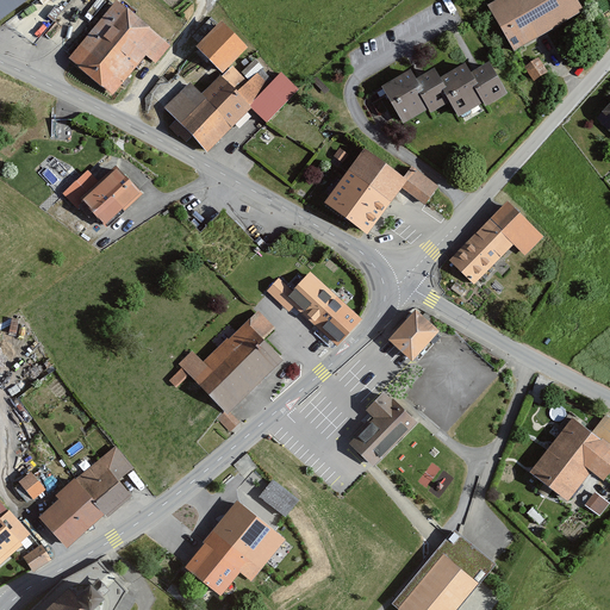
[(0,0),(0,22),(29,0),(0,0)]
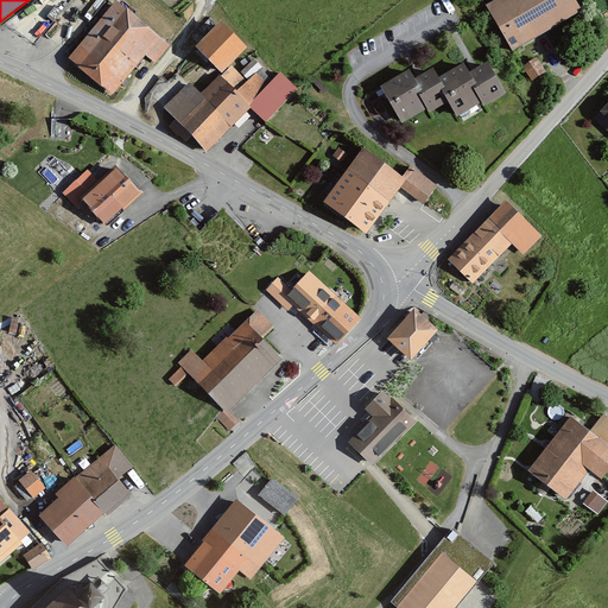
[(171,43),(118,0),(71,58),(114,93),(144,56),(154,64),(171,43)]
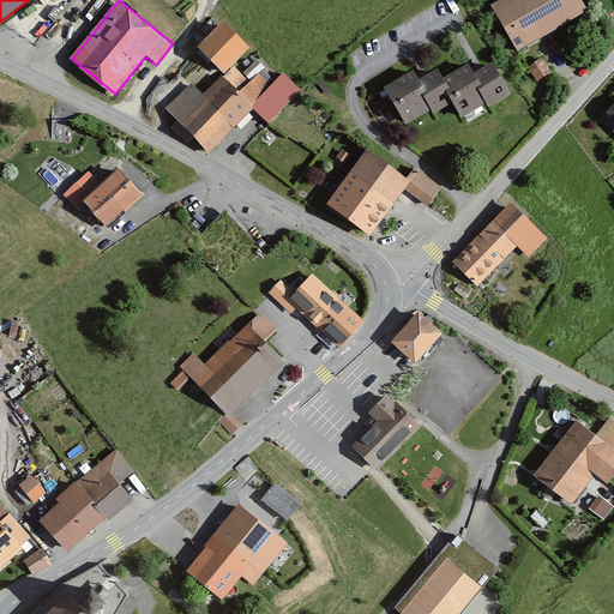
[(584,0),(498,0),(493,4),(519,52),(591,12),(584,0)]
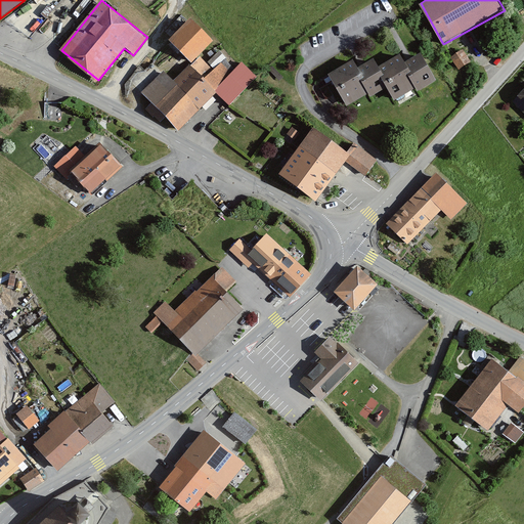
[(216,41),(192,18),(171,42),(193,63),(201,56),(216,41)]
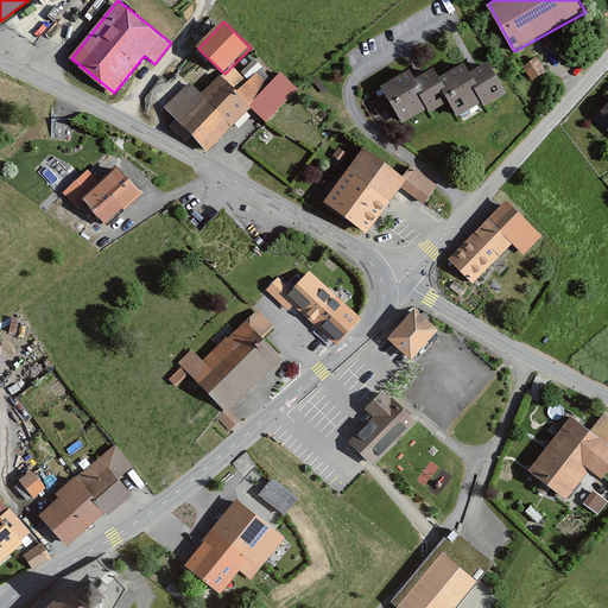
[(523,64),(532,78),(546,69),(537,55),(523,64)]
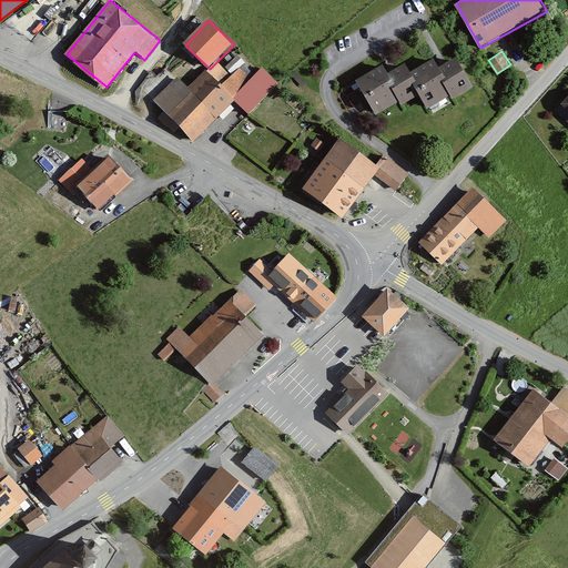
[(384,60),(351,79),(372,115),(417,89),(427,105),(448,92),(450,97),(467,87),(453,62),(438,71),(430,58),(409,70),(404,60),(388,69),(384,60)]
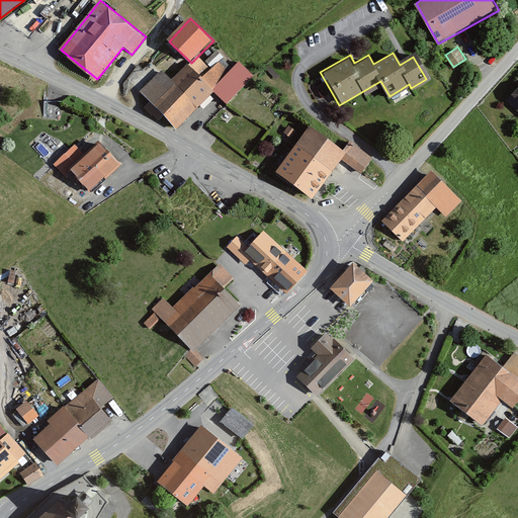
[(211,69),(198,56),(191,63),(175,80),(162,67),(138,92),(176,128),(213,90),(228,103),(254,75),(239,61),(231,69),(221,60),(211,69)]
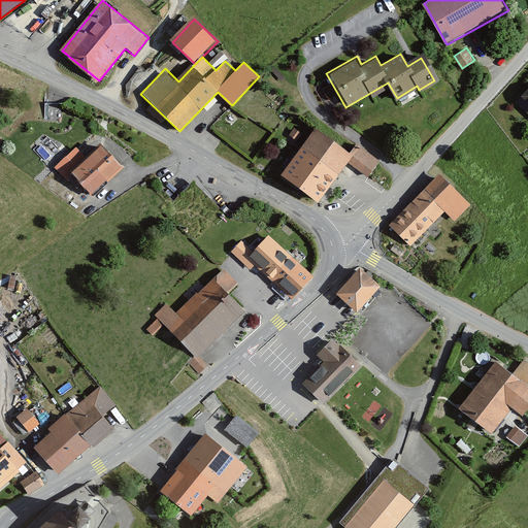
[(61,119),(61,101),(45,101),(44,119),(61,119)]
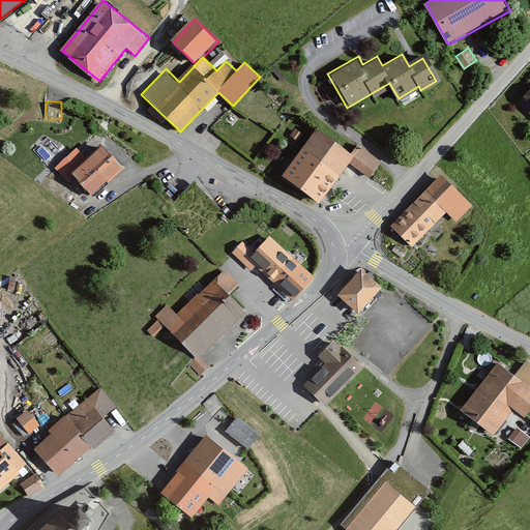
[(353,150),(320,127),(286,173),(324,201),(352,165),(359,155),(353,150)]
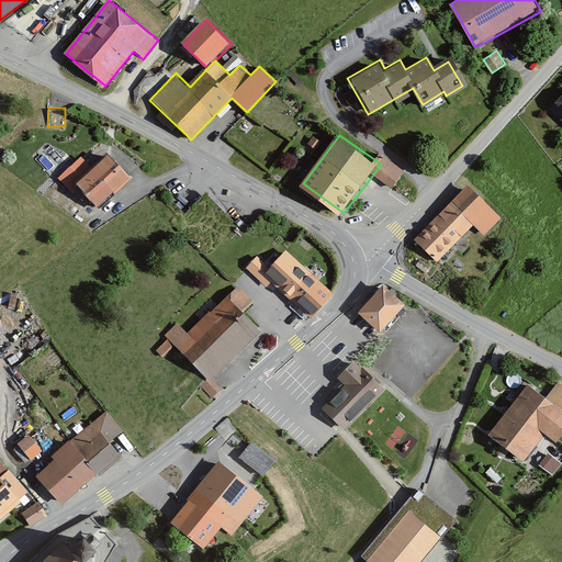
[(382,149),(374,159),(381,165),(373,175),(394,190),(409,170),(382,149)]
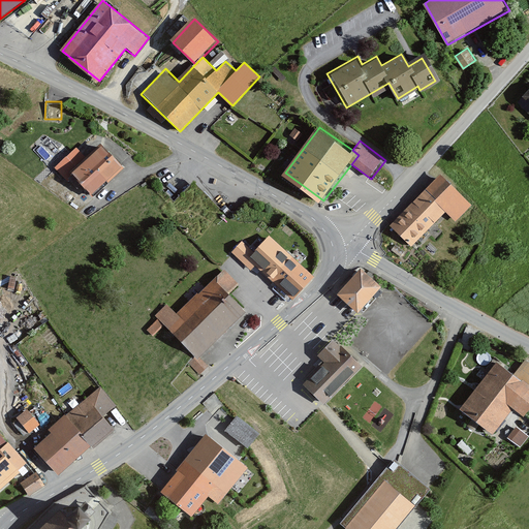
[(125,165),(104,143),(87,158),(72,172),(93,194),(125,165)]
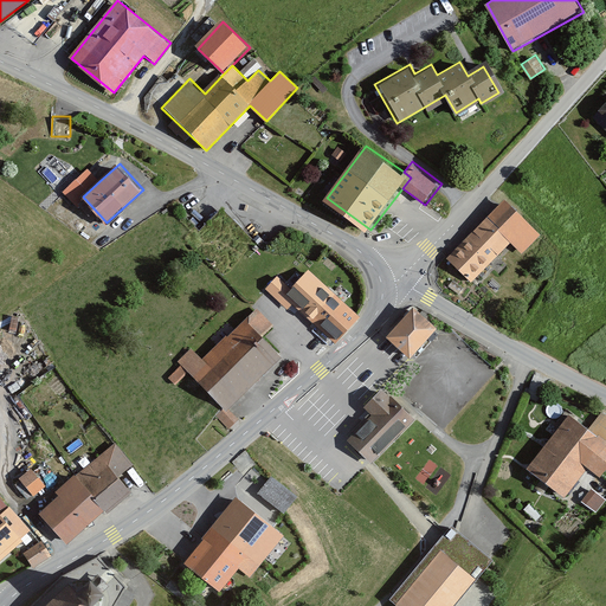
[(83,197),(100,181),(86,168),(62,191),(75,205),(83,197)]
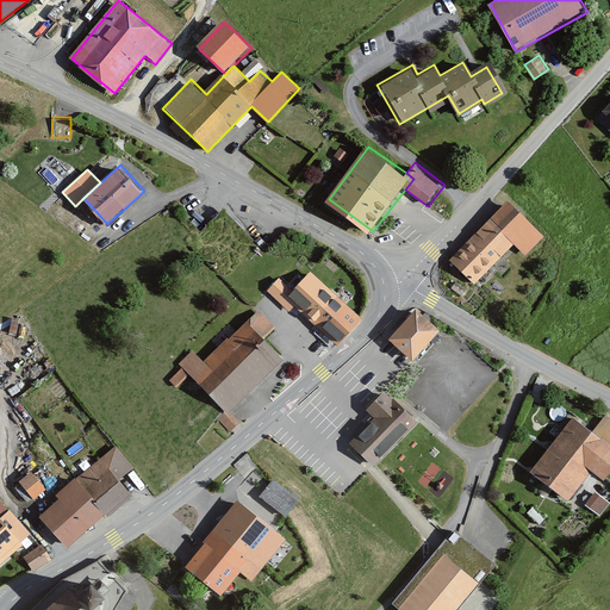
[(548,235),(514,199),(452,257),(475,281),(516,243),(528,255),(548,235)]
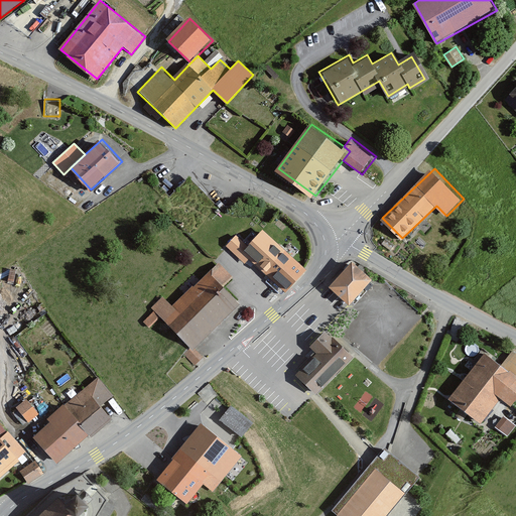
[(311,268),(265,225),(238,254),(247,262),(252,256),(289,291),(311,268)]
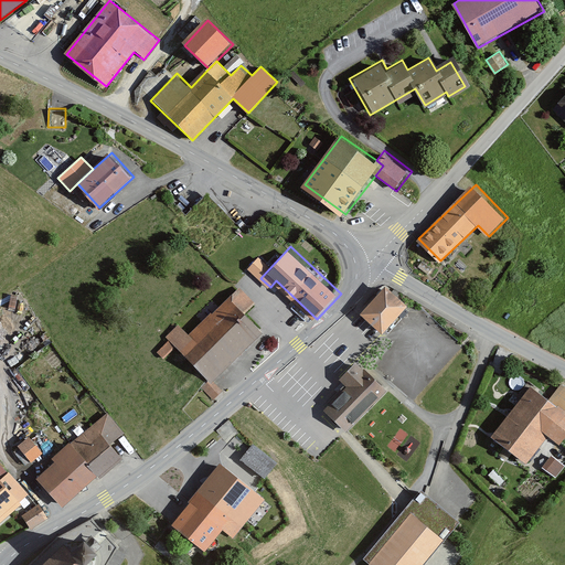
[(412,305),(391,284),(363,313),(384,333),(412,305)]
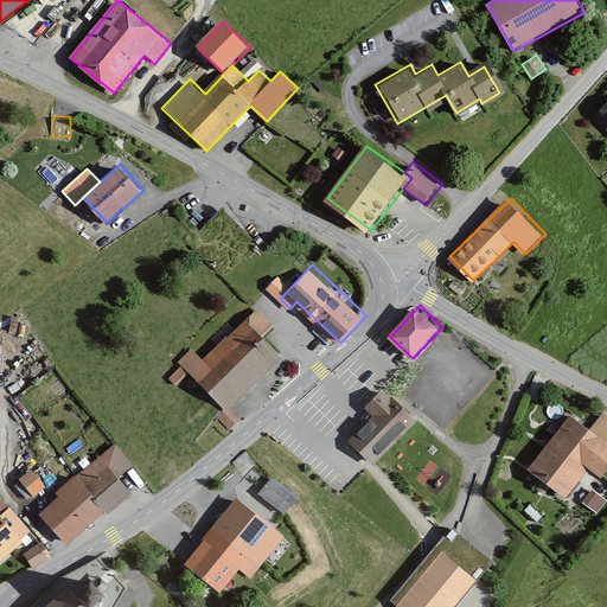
[(192,347),(177,362),(180,365),(187,374),(222,408),(228,414),(231,410),(288,356),(249,317),(204,359),(192,347)]
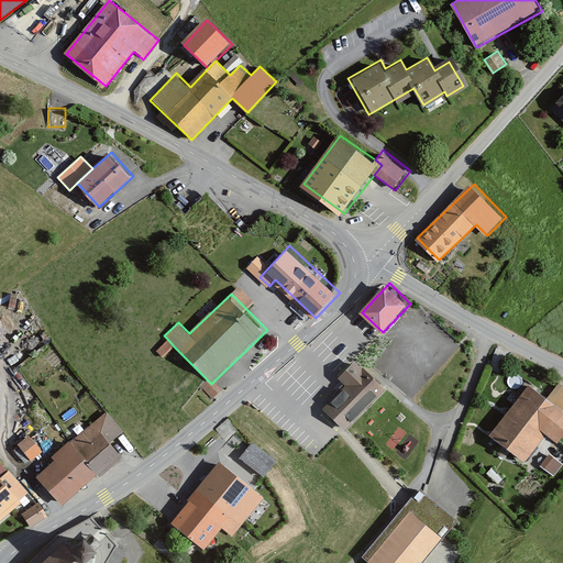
[(174,346),(167,339),(157,350),(164,356),(174,346)]
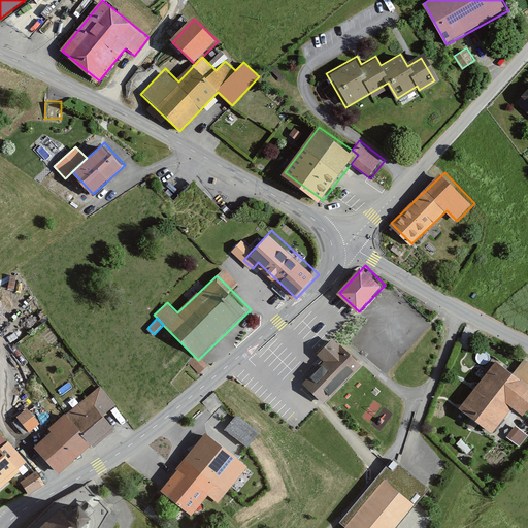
[(363,362),(336,336),(319,354),(323,358),(303,377),(326,399),(363,362)]
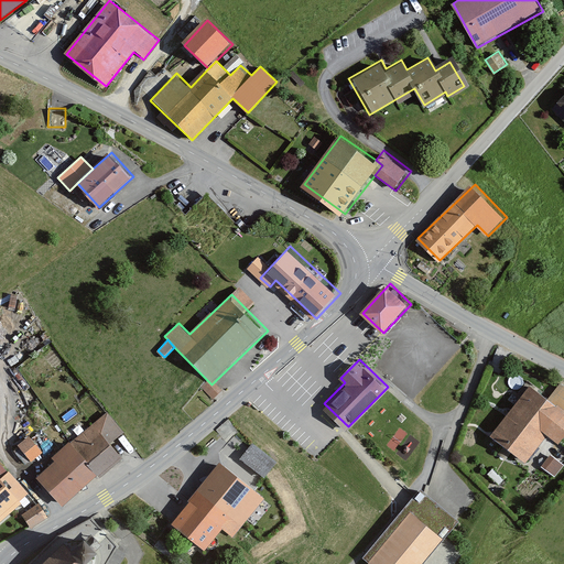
[(212,384),(206,379),(199,384),(213,399),(223,390),(215,381),(212,384)]
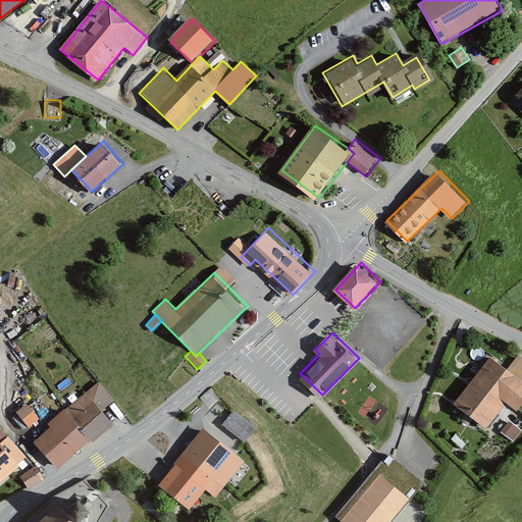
[(521,374),(510,365),(492,353),(456,402),(488,425),(506,402),(519,412),(521,407),(521,374)]
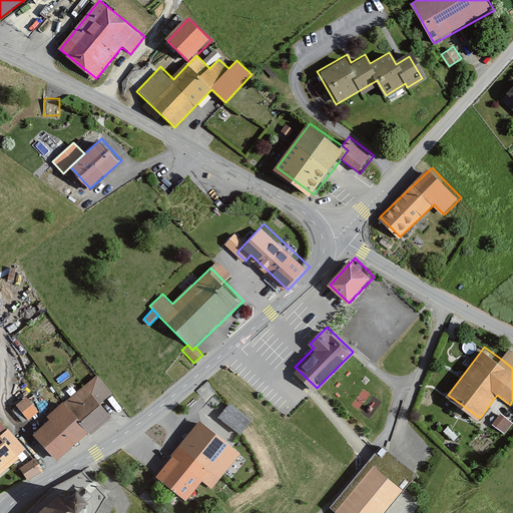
[(512,350),(509,348),(501,359),(512,368),(512,350)]
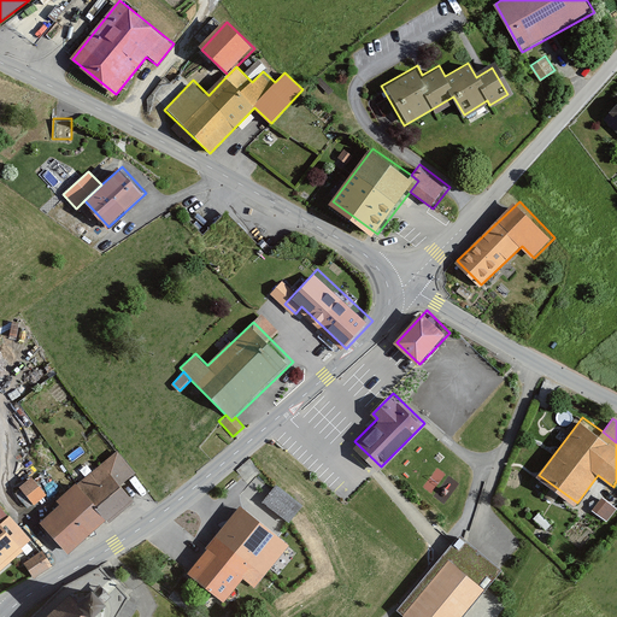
[(136,470),(118,450),(57,499),(60,504),(41,519),(70,554),(136,500),(122,482),(136,470)]
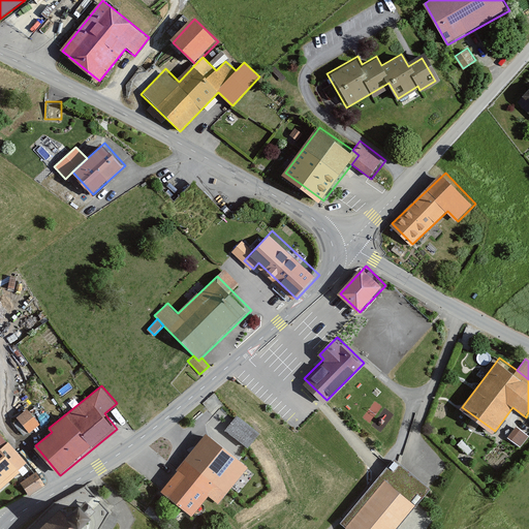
[(28,407),(18,416),(31,432),(40,423),(28,407)]
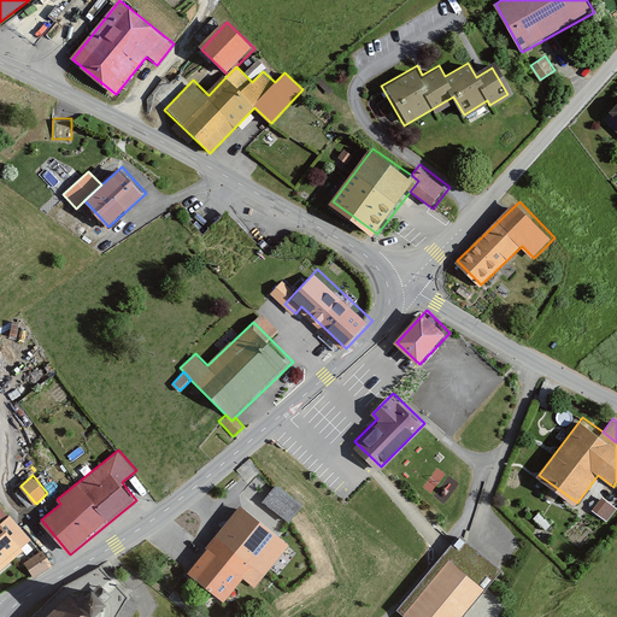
[(277,482),(265,500),(293,521),(306,504),(277,482)]
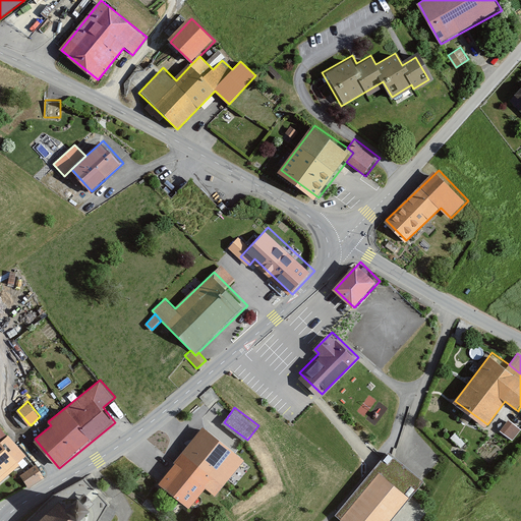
[(500,428),(513,439),(520,427),(508,418),(500,428)]
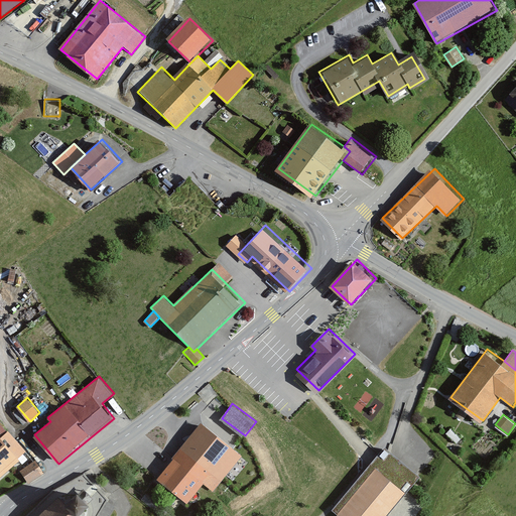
[(242,455),(202,423),(160,476),(190,499),(206,480),(217,488),(242,455)]
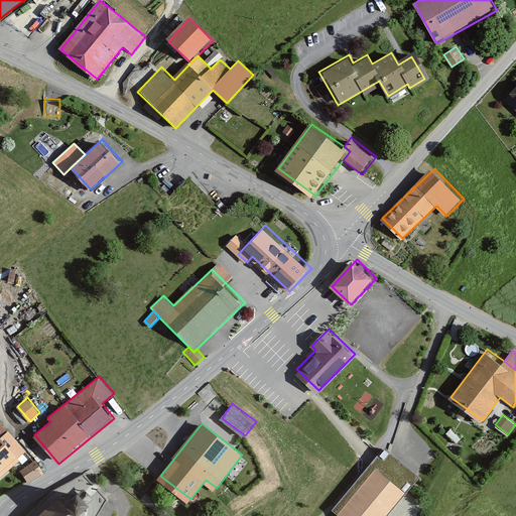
[(0,476),(19,459),(0,436),(0,476)]
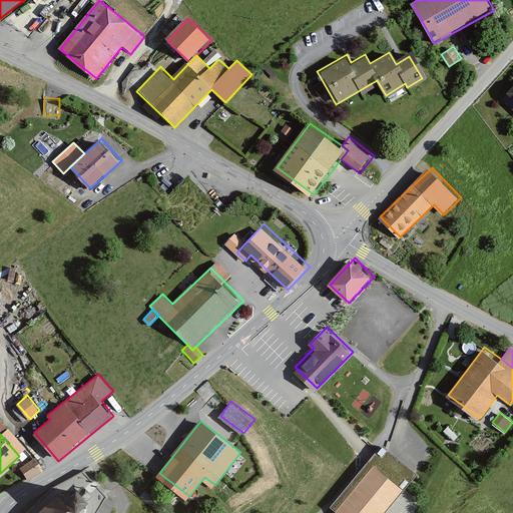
[(382,453),(333,511),(336,512),(385,512),(414,480),(382,453)]
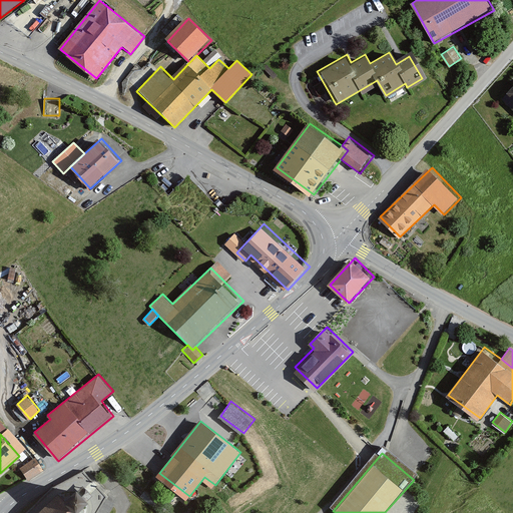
[(42,471),(34,460),(21,469),(29,480),(42,471)]
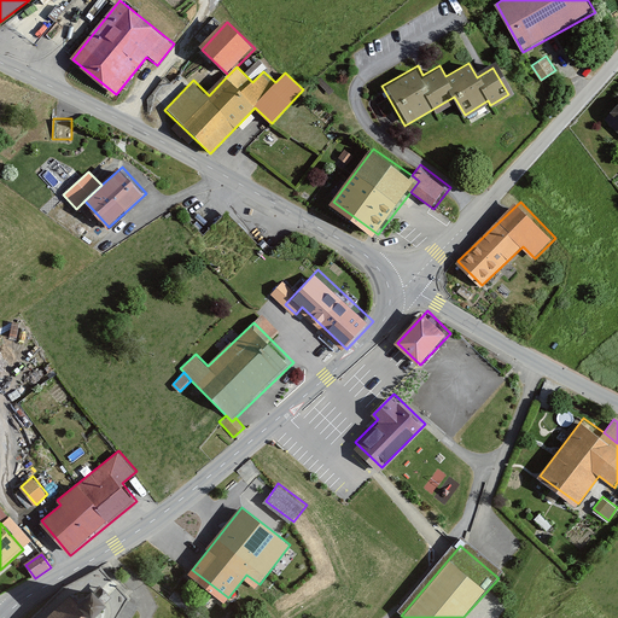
[(87,604),(79,593),(48,617),(104,617),(116,605),(100,590),(87,604)]
